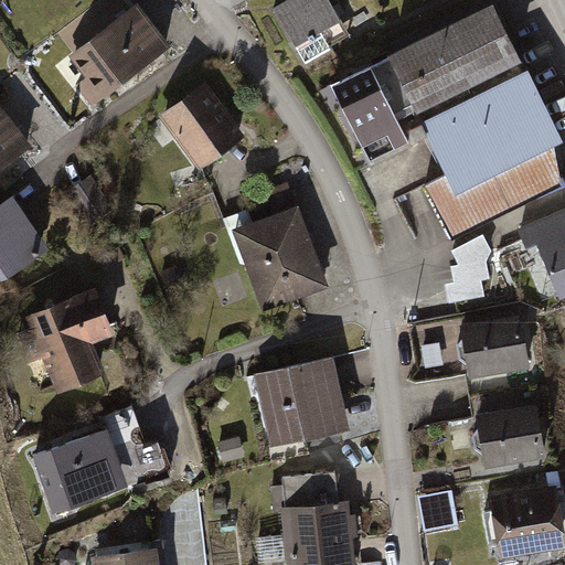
[(331,0),(280,0),(276,2),(297,40),(341,16),(331,0)]
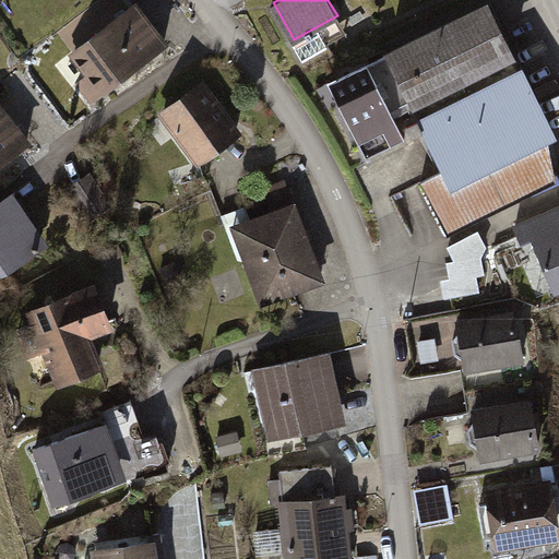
[(62,60),(92,97),(164,40),(134,3),(62,60)]
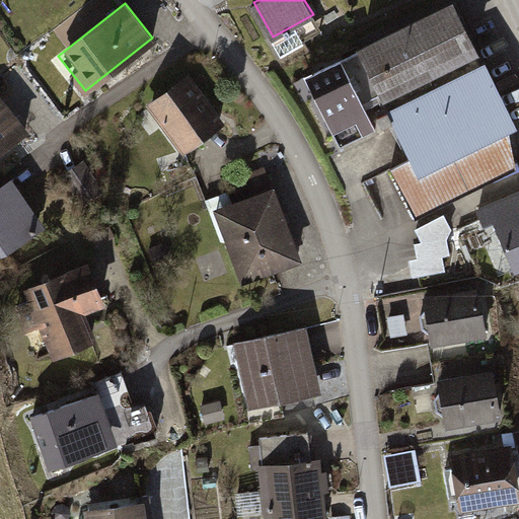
[(419,216),(515,168),(507,114),(454,7),(306,78),(342,147),(377,131),(364,104),(384,95),(417,157),(395,168),(419,216)]
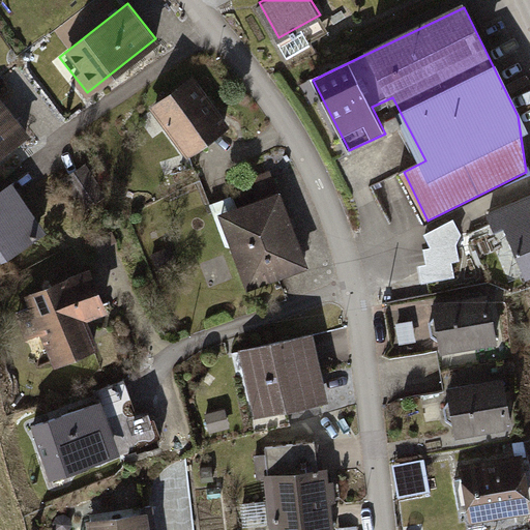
[(187,80),(148,108),(181,156),(222,129),(187,80)]
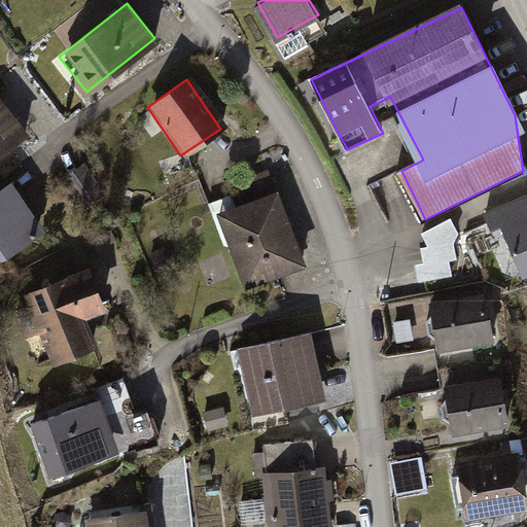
[(0,146),(21,132),(0,103),(0,146)]
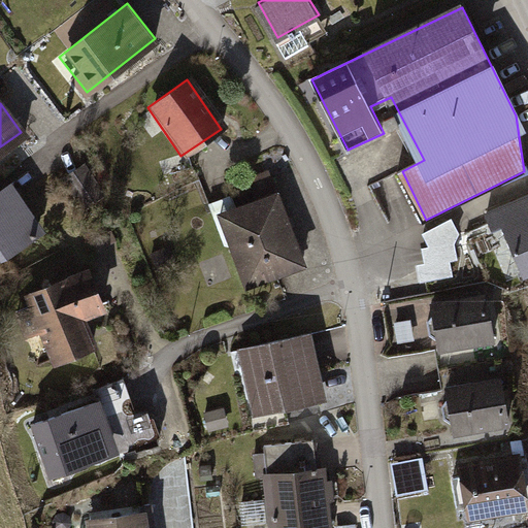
[(72,174),(93,207),(109,196),(90,164),(72,174)]
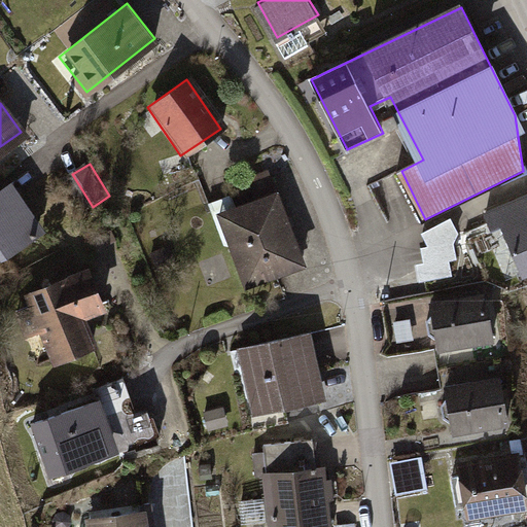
[(13,172),(0,180),(0,253),(46,222),(13,172)]
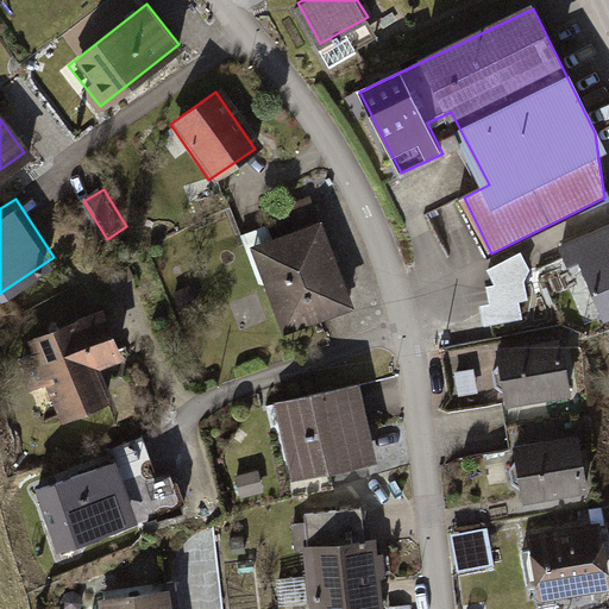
[(325,221),(253,245),(281,325),(351,303),(325,221)]
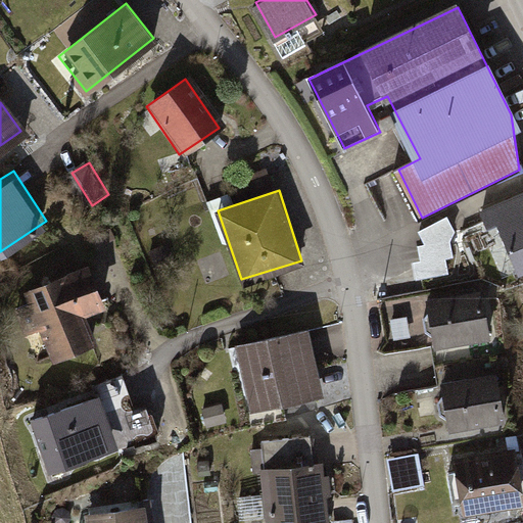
[(522,191),(482,208),(489,225),(498,221),(521,273),(522,272),(522,191)]
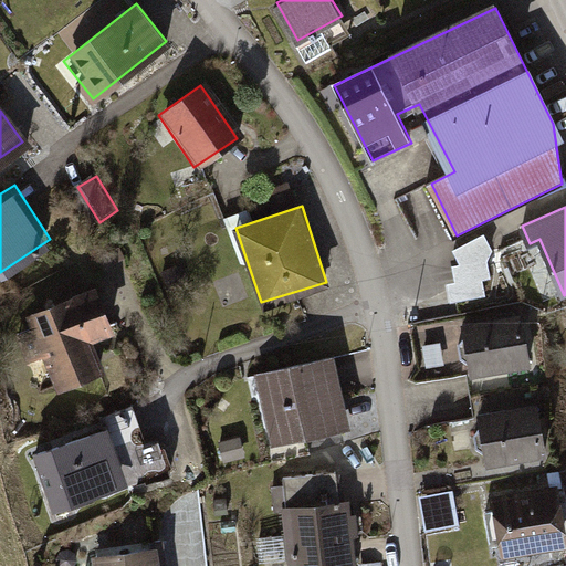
[(496,299),(490,241),(452,245),(459,303),(496,299)]
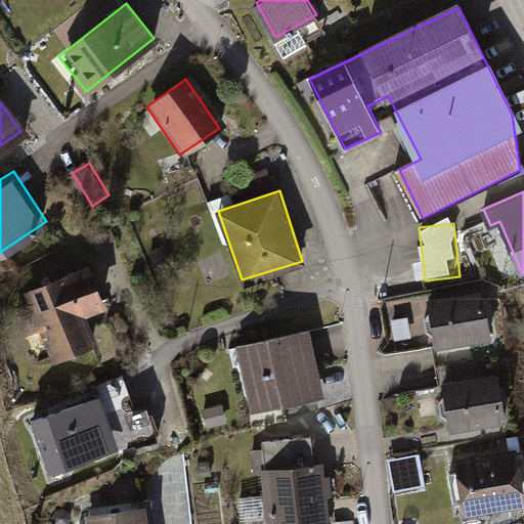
[(77,268),(18,291),(46,361),(87,345),(78,320),(95,313),(77,268)]
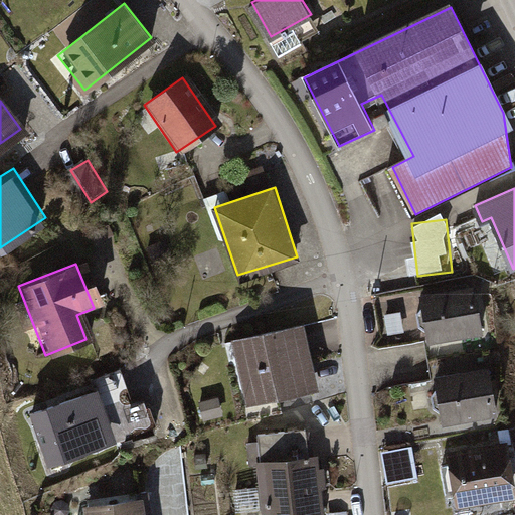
[(477,289),(422,298),(430,340),(483,332),(477,289)]
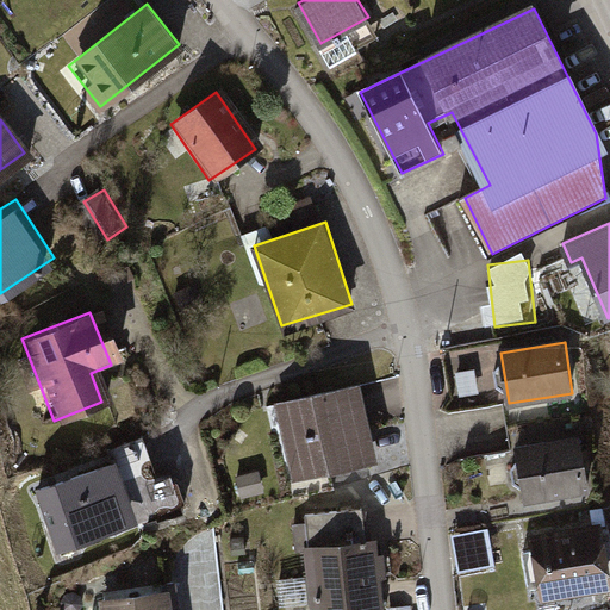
[(359,386),(278,405),(296,480),(377,461),(359,386)]
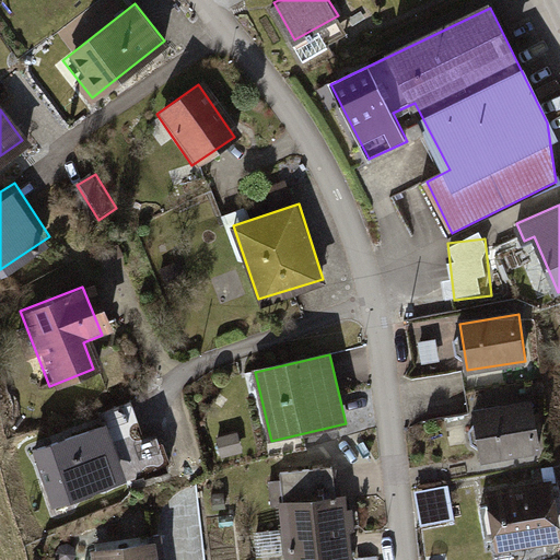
[(529,400),(473,411),(481,461),(539,450),(529,400)]
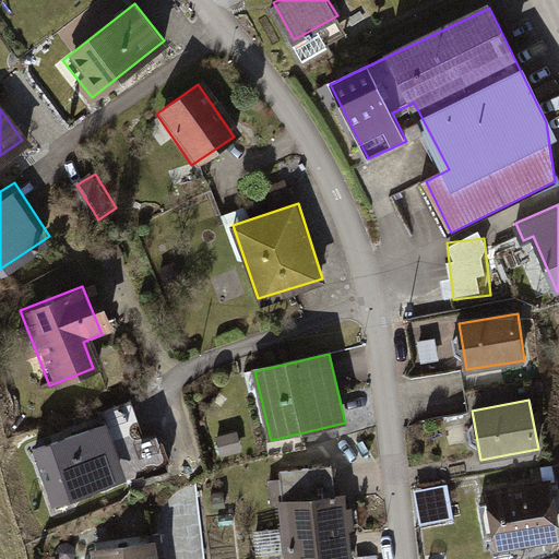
[(96,429),(28,450),(45,503),(113,484),(96,429)]
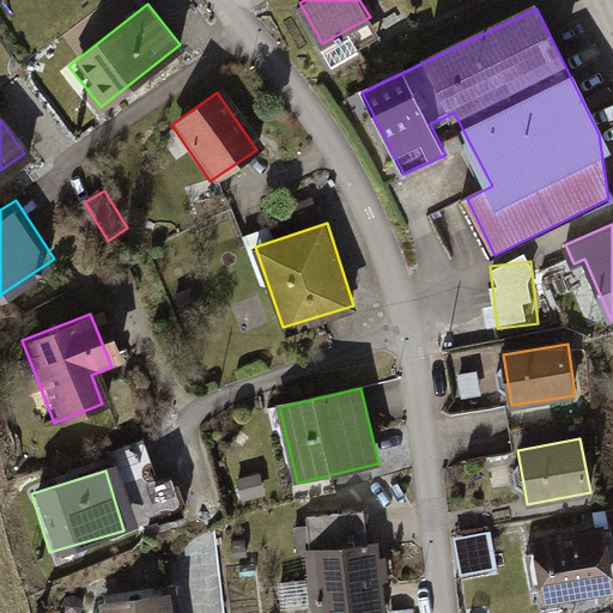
[(612,589),(604,530),(535,541),(546,604),(612,592),(612,589)]
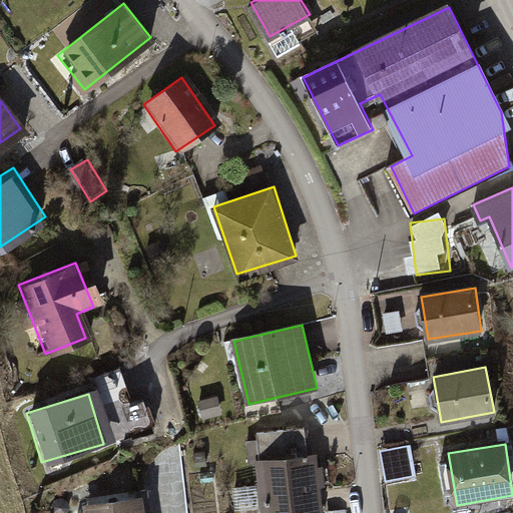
[(321,512),(314,452),(266,457),(272,512),(321,512)]
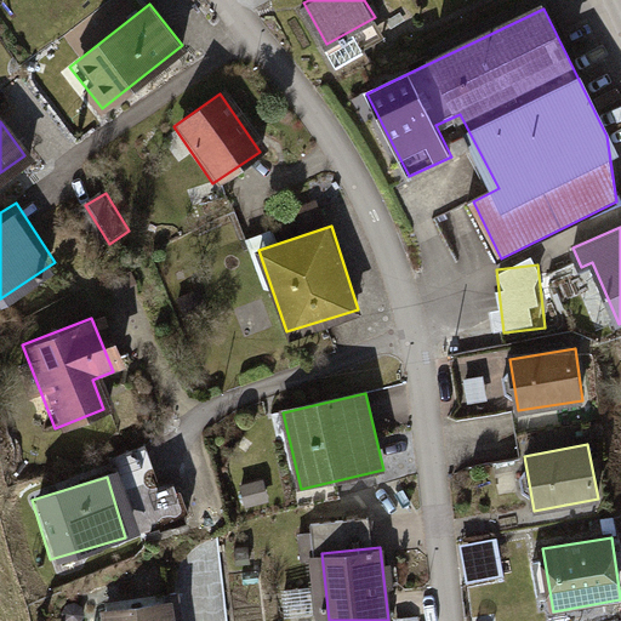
[(160,620),(157,600),(93,611),(93,620),(160,620)]
